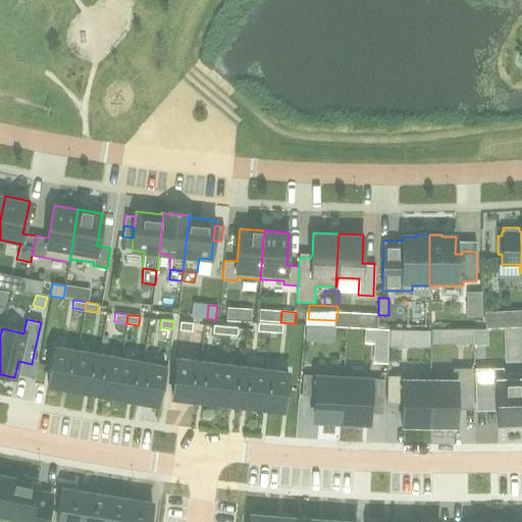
[(179,329),(192,331),(193,323),(180,321),(179,329)]
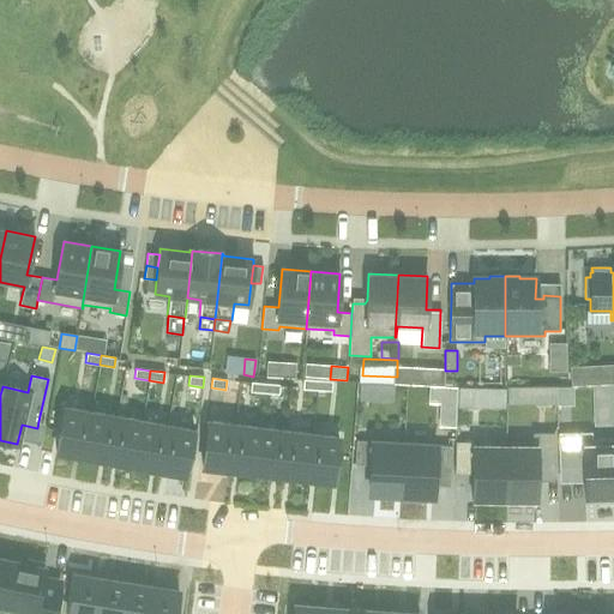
[(304,379),(302,389),(317,390),(318,380),(304,379)]
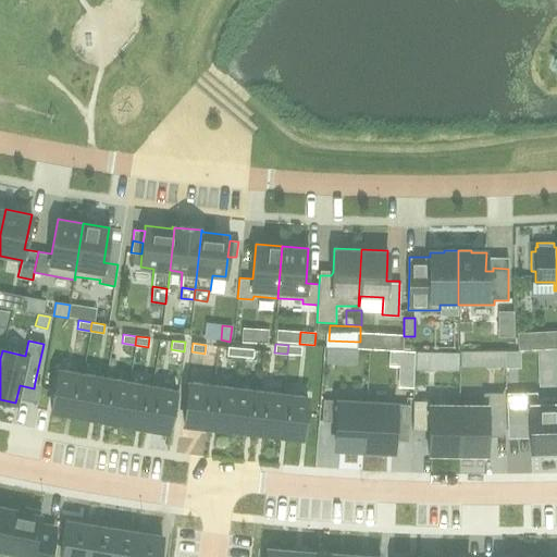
[(300,355),(301,346),(288,345),(287,354),(300,355)]
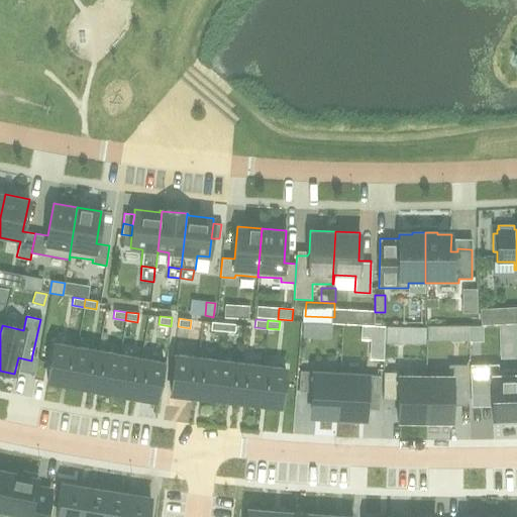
[(223,323),(211,322),(210,330),(222,331),(223,323)]
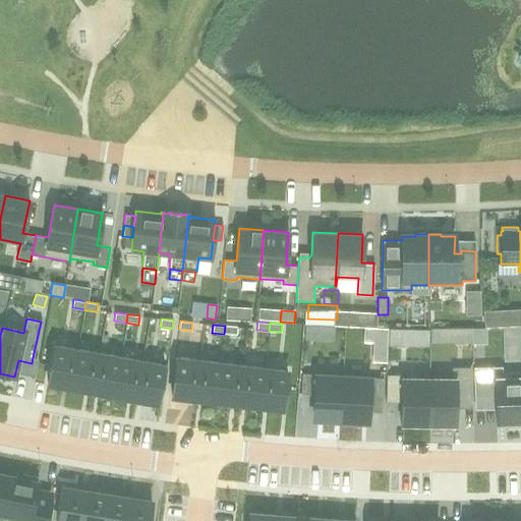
[(236,335),(237,327),(225,326),(224,334),(236,335)]
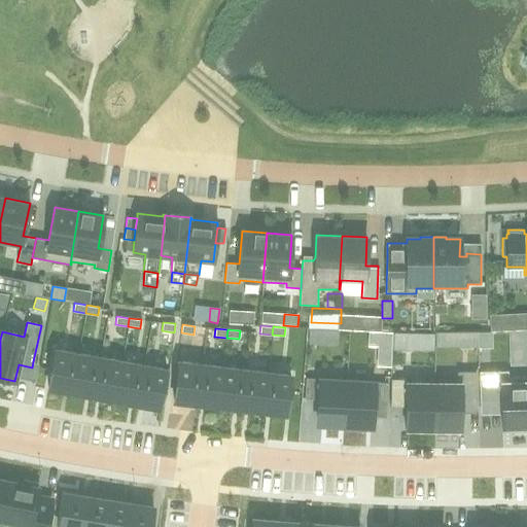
[(321,345),(321,329),(309,329),(309,344),(321,345)]
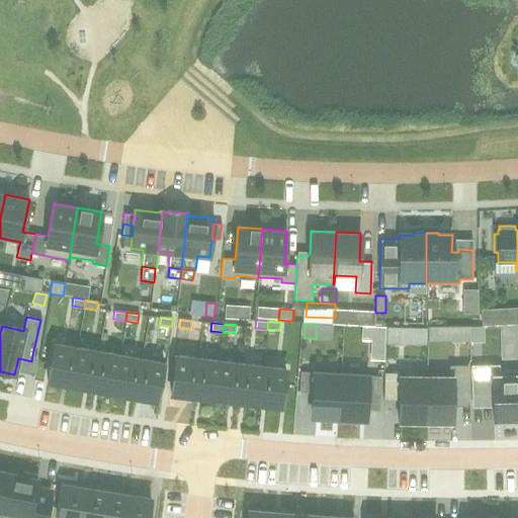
[(387,344),(401,344),(401,328),(387,327),(387,344)]
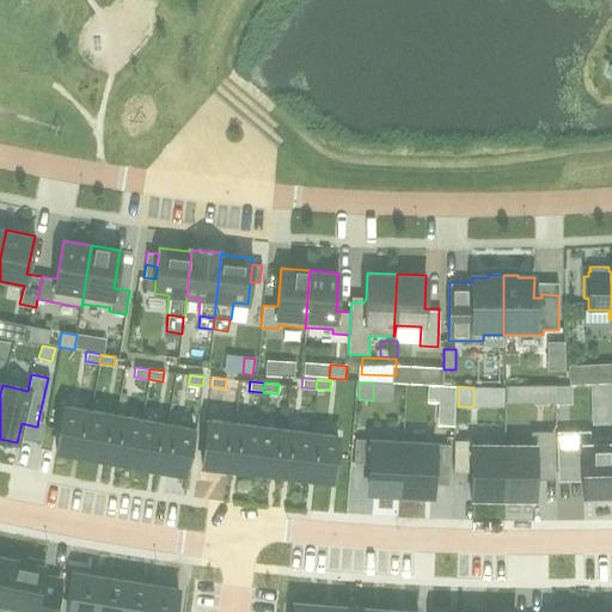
[(573,403),(573,386),(555,387),(555,403),(573,403)]
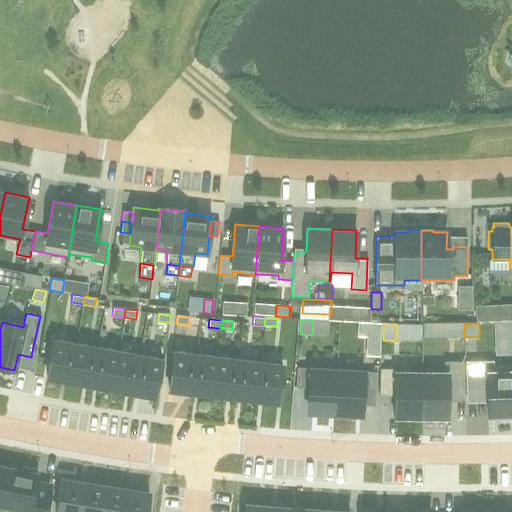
[(76,343),(53,340),(47,377),(69,381),(76,343)]
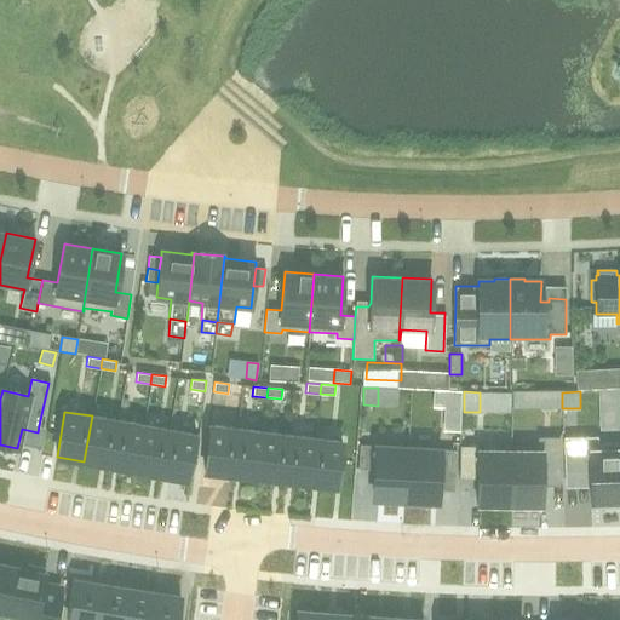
[(459,431),(460,415),(443,414),(443,431),(459,431)]
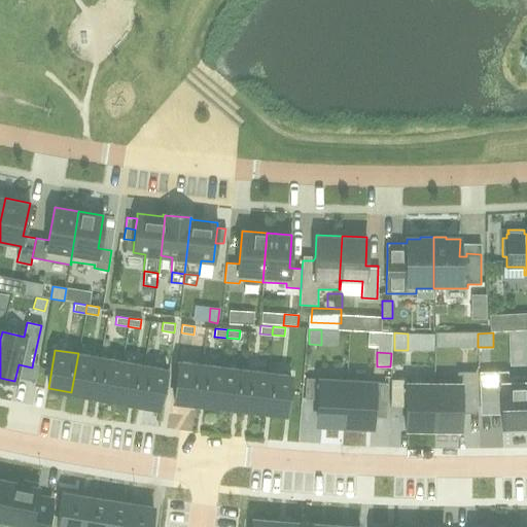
[(93,396),(100,357),(78,353),(71,392),(93,396)]
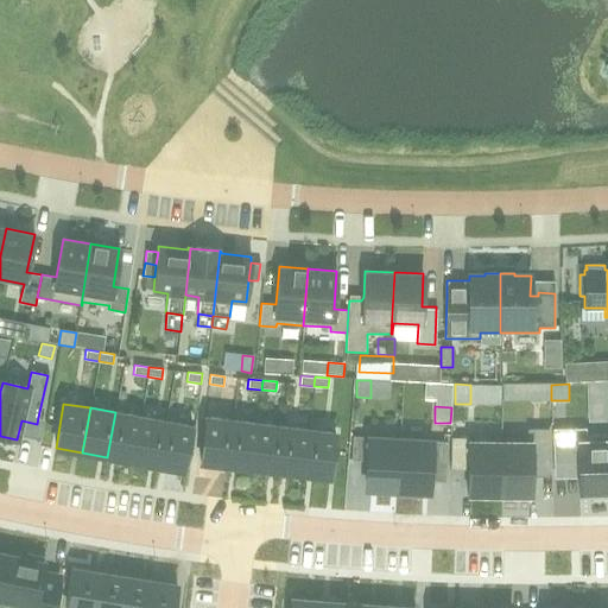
[(132,462),(140,417),(115,412),(107,457),(132,462)]
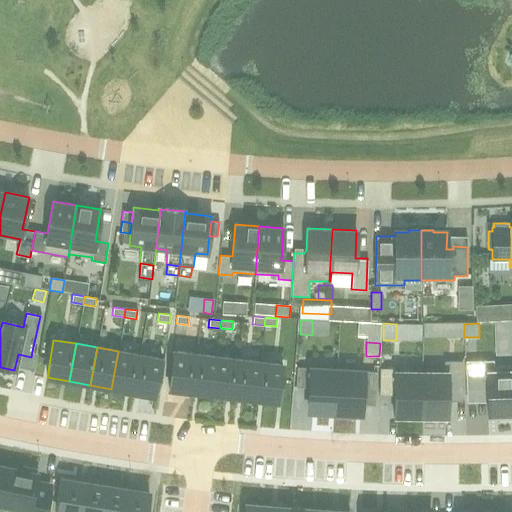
[(132,392),(139,355),(118,351),(111,389),(132,392)]
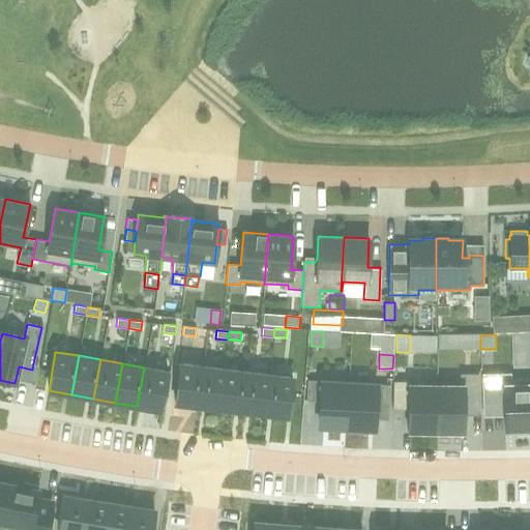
[(198,406),(203,366),(179,363),(175,403),(198,406)]
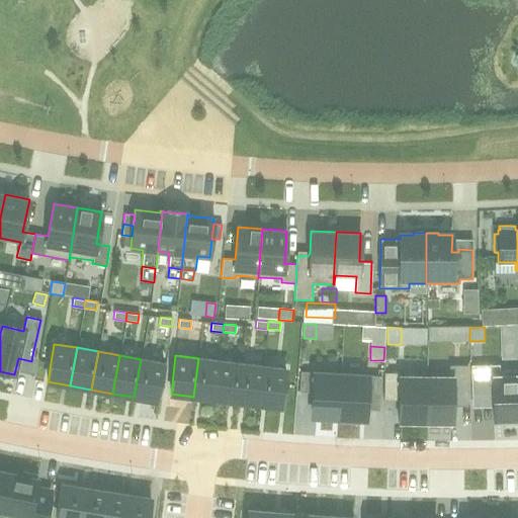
[(214,399),(220,361),(198,358),(193,397),(214,399)]
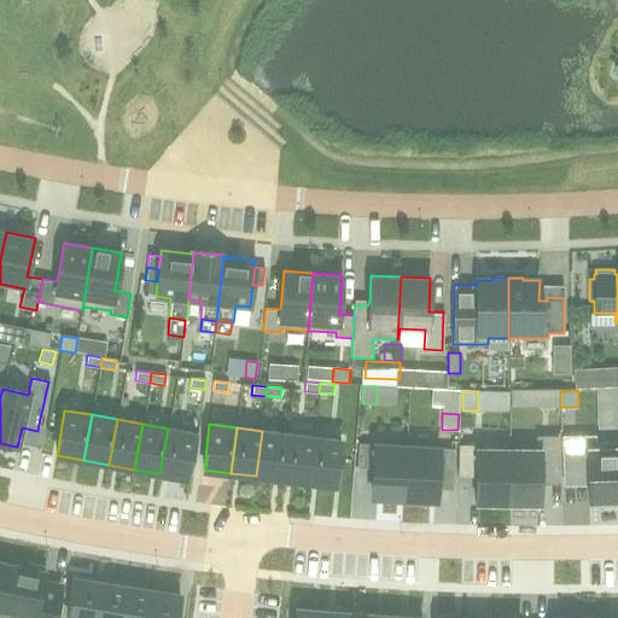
[(186,478),(194,433),(168,429),(159,473),(186,478)]
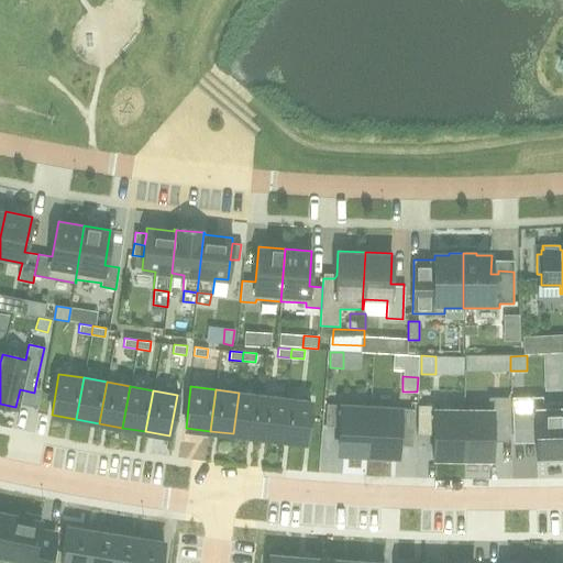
[(257,437),(262,395),(239,393),(233,433),(257,437)]
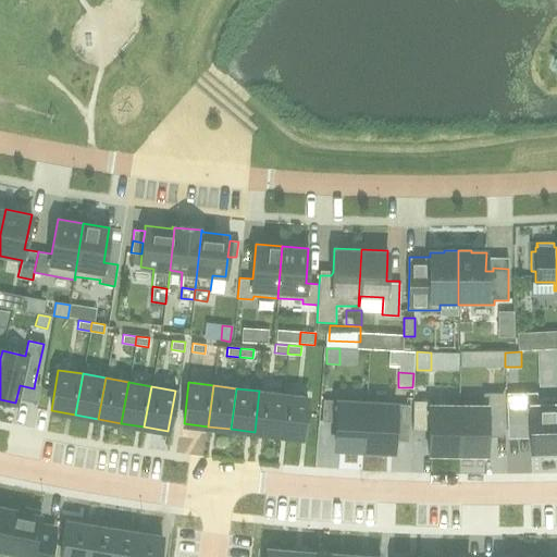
[(277,435),(283,394),(259,391),(255,432),(277,435)]
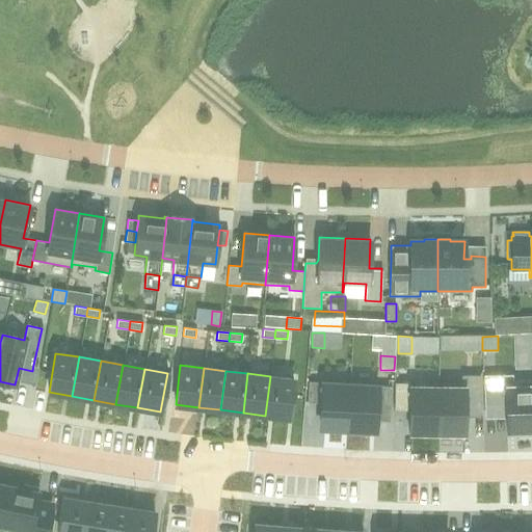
[(531,435),(531,379),(512,380),(512,374),(486,375),(487,405),(506,404),(506,417),(507,432),(521,432),(521,436),(531,435)]
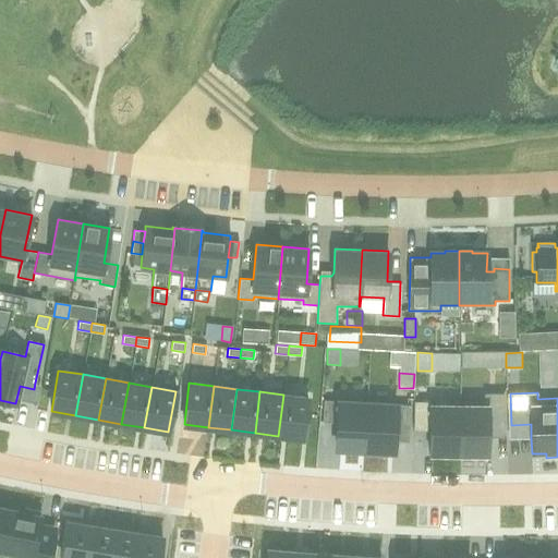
[(460,405),(459,453),(488,455),(488,428),(502,428),(502,393),(488,393),(488,407),(460,405)]
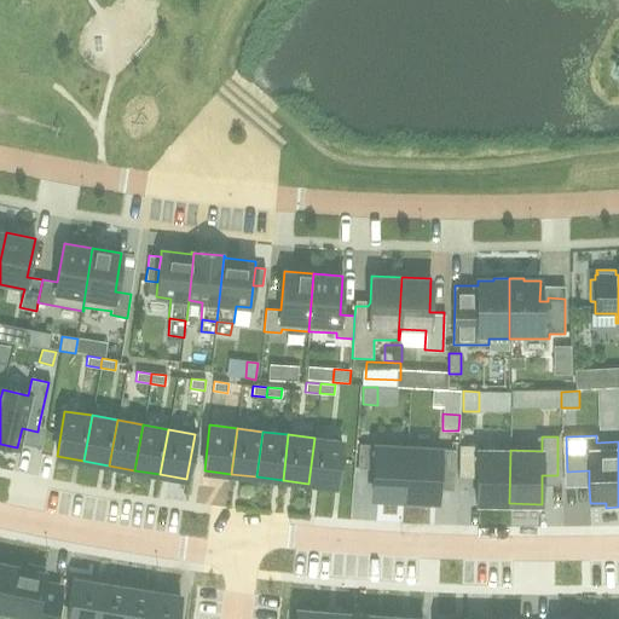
[(335,486),(341,441),(314,438),(308,484),(335,486)]
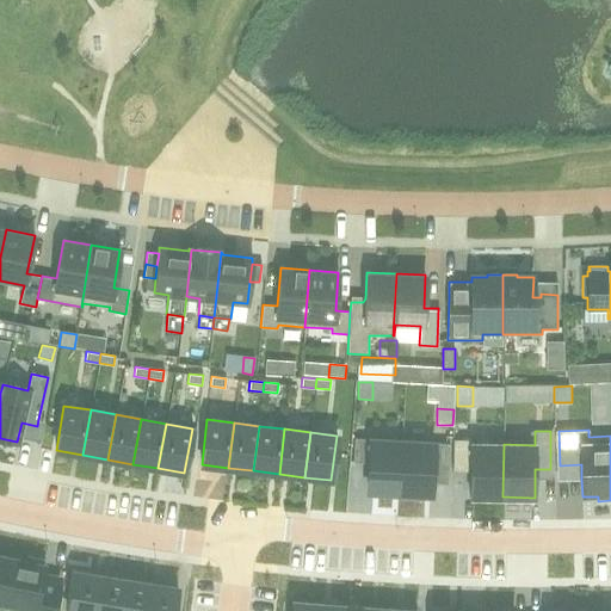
[(355,438),(353,462),(370,463),(368,492),(382,493),(386,493),(397,493),(397,494),(399,494),(402,440),(355,438)]
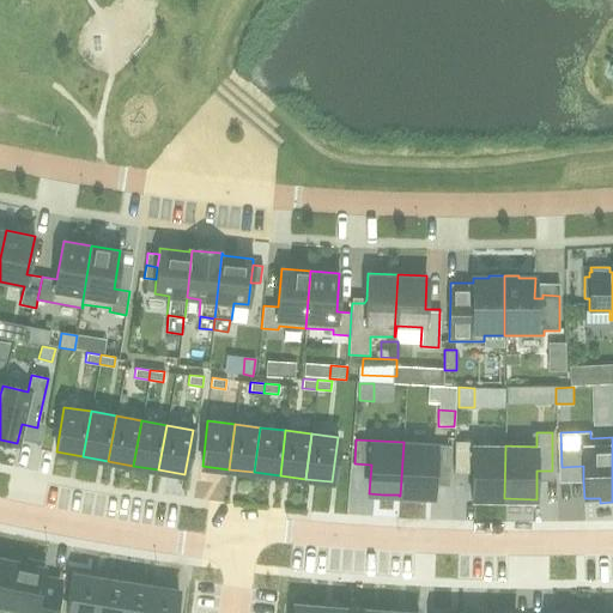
[(504,498),(505,445),(474,445),(473,441),(454,441),(454,473),(472,473),(471,498),(504,498)]
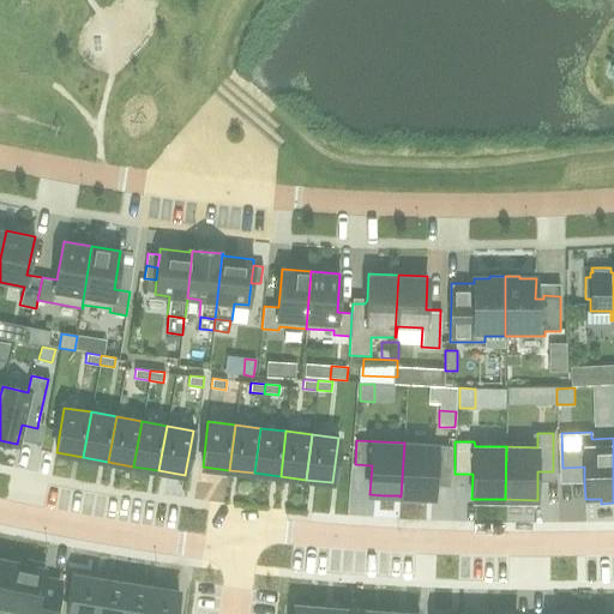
[(404,443),(401,497),(403,497),(403,495),(415,497),(419,497),(432,498),(433,486),(434,469),(451,470),(452,446),(404,443)]
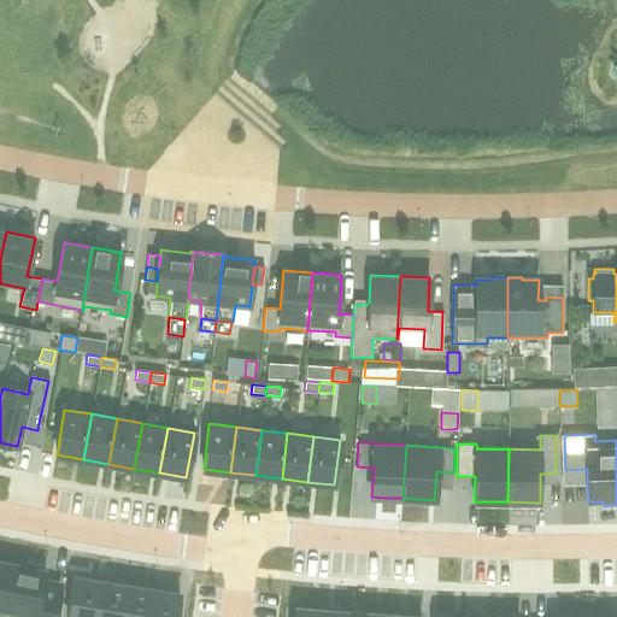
[(0,616),(11,564),(0,560),(0,616)]
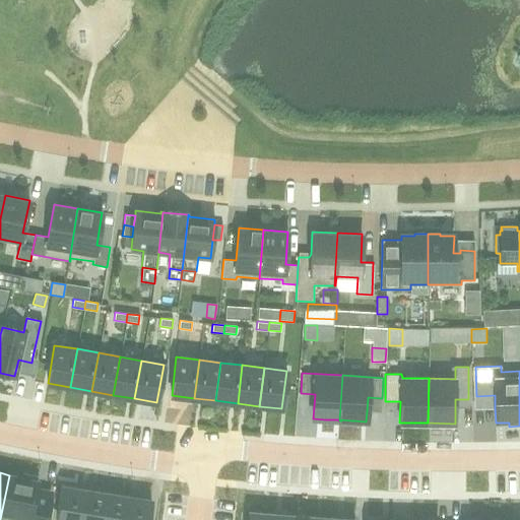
[(9,475),(0,519),(46,519),(48,510),(33,507),(36,489),(39,476),(22,473),(21,477),(9,475)]
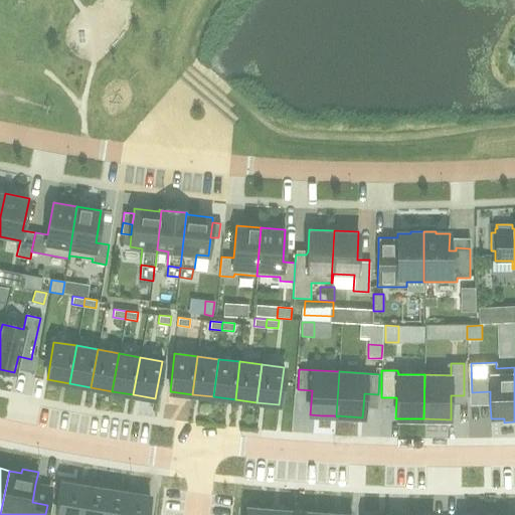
[(62,481),(56,514),(79,514),(84,485),(62,481)]
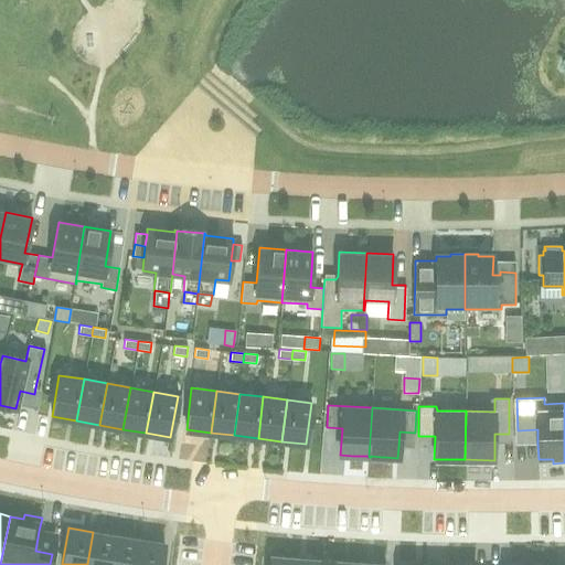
[(110,564),(116,535),(93,532),(87,564),(110,564)]
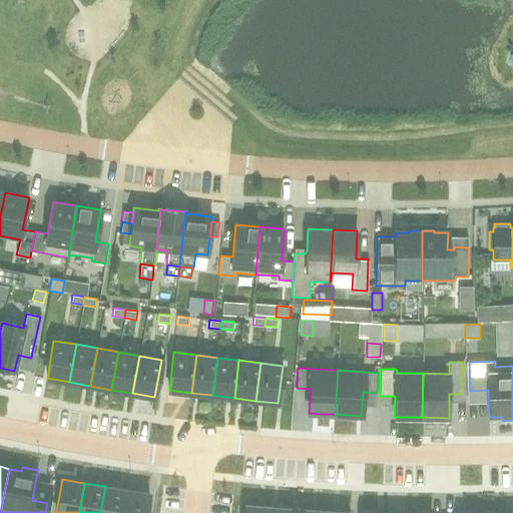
[(105,486),(100,512),(122,512),(126,490),(105,486)]
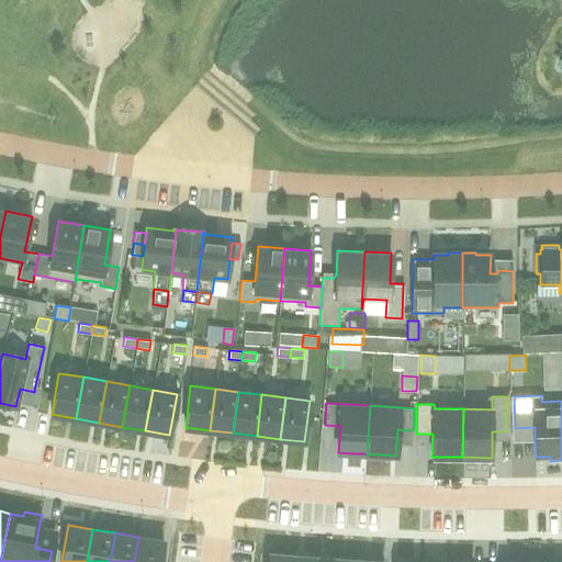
[(138,537),(134,561),(159,561),(164,540),(138,537)]
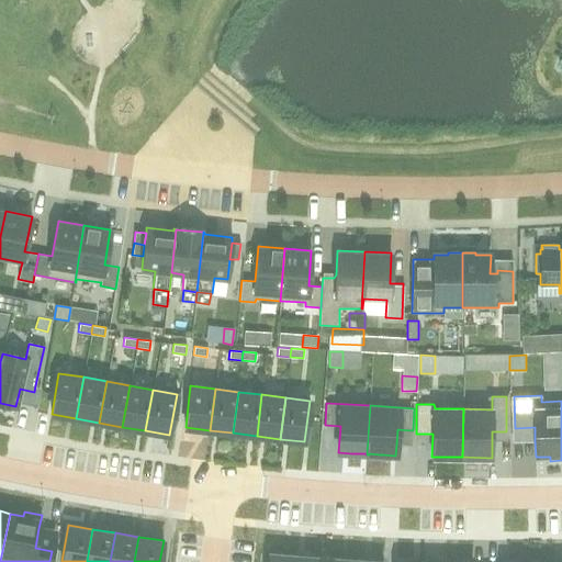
[(269,552),(268,561),(292,561),(293,554),(269,552)]
